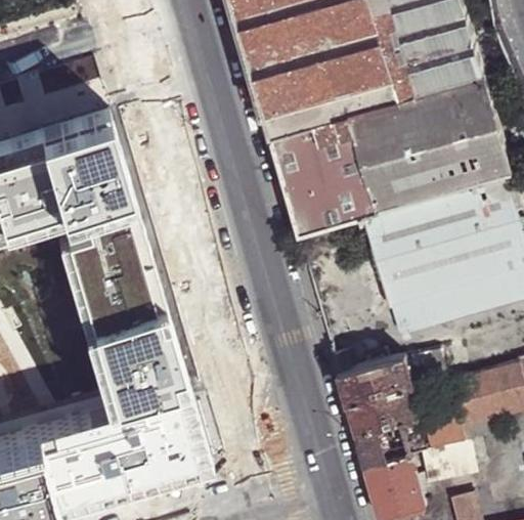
[(231,0),(259,93),(300,236),(347,222),(363,218),(507,176),(513,174),(505,144),(499,125),(464,0),(231,0)]
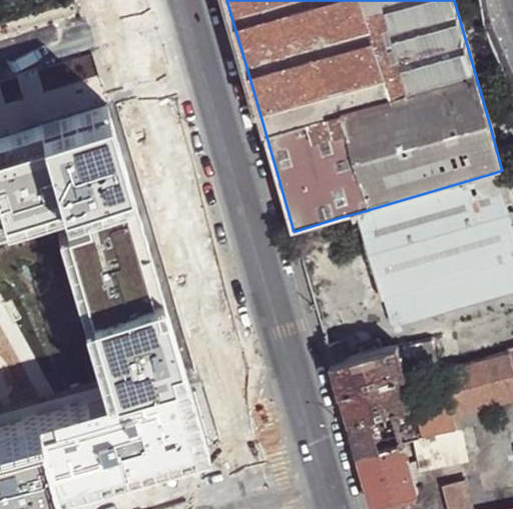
[(7,508),(208,453),(108,106),(72,117),(0,138),(0,227),(58,210),(65,231),(52,235),(101,394),(0,423),(0,508),(7,508)]
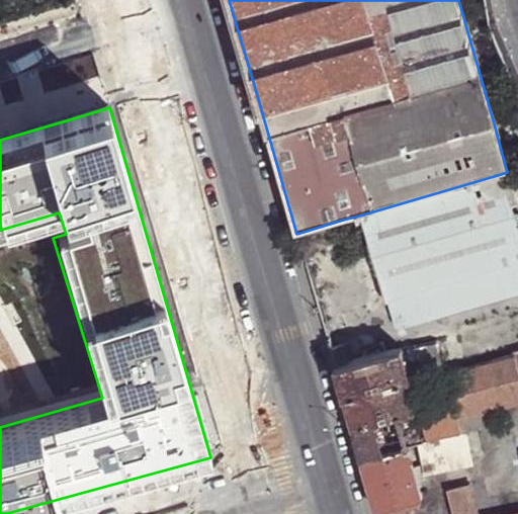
[(499,143),(512,139),(508,119),(494,123),(499,143)]
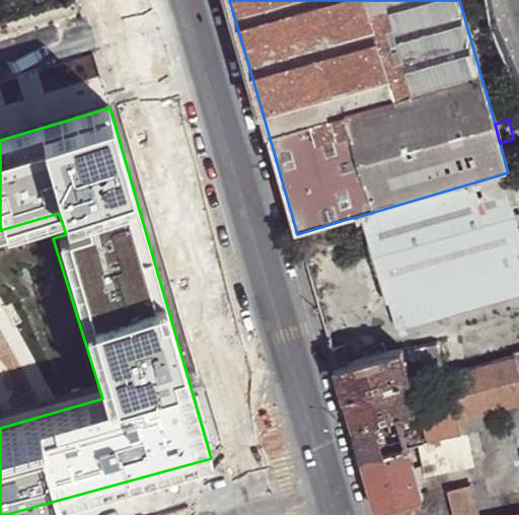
[(514,171),(518,169),(518,137),(513,139),(500,143),(508,172),(514,171)]
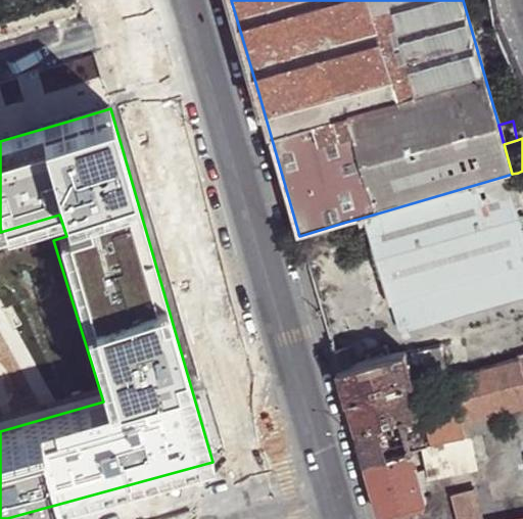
[(522,189),(518,173),(512,174),(506,176),(522,234),(522,202),(521,194),(522,193),(522,189)]
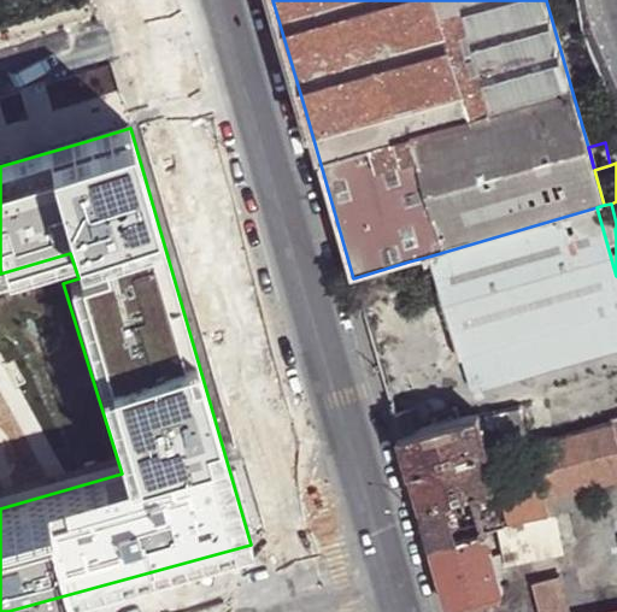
[(616,276),(597,207),(428,257),(459,364),(616,317),(616,276)]
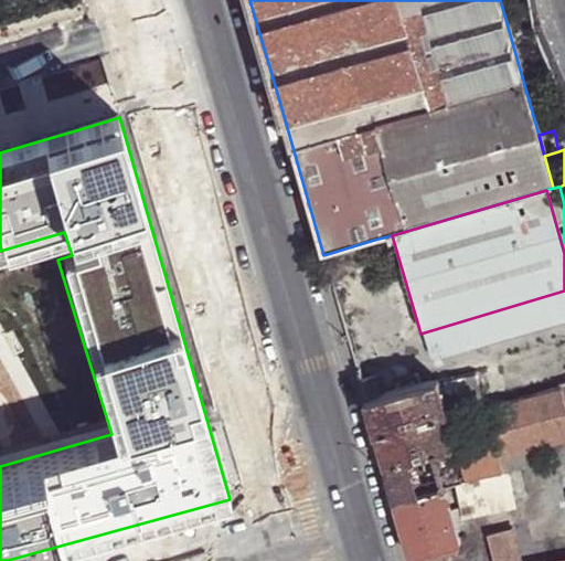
[(564,290),(420,334),(430,363),(564,323),(564,290)]
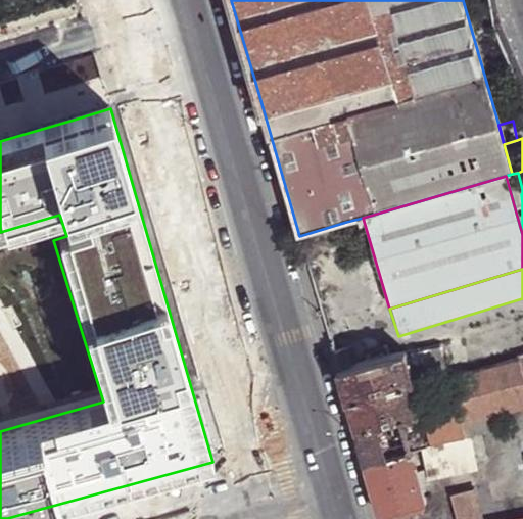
[(333,356),(339,372),(359,368),(351,341),(332,348),(333,355),(333,356)]
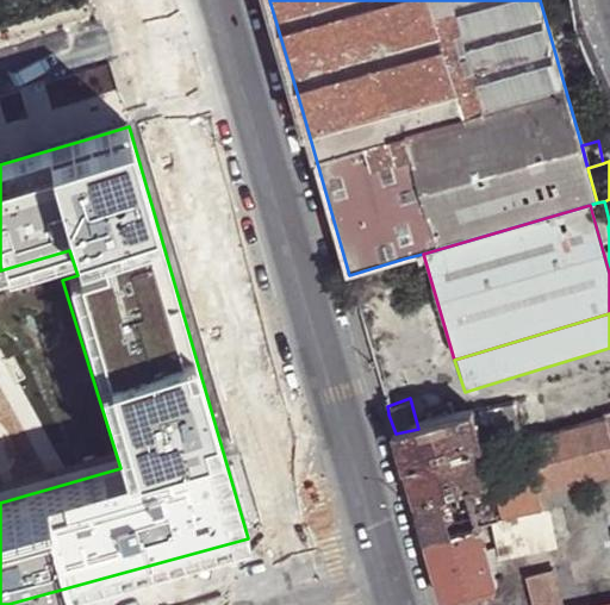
[(484,450),(491,448),(524,440),(515,406),(473,413),(484,450)]
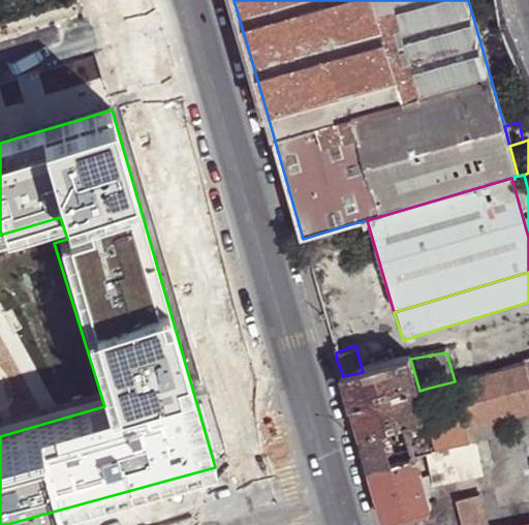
[(343,376),(352,409),(410,393),(419,391),(410,359),(393,363),(363,372),(343,376)]
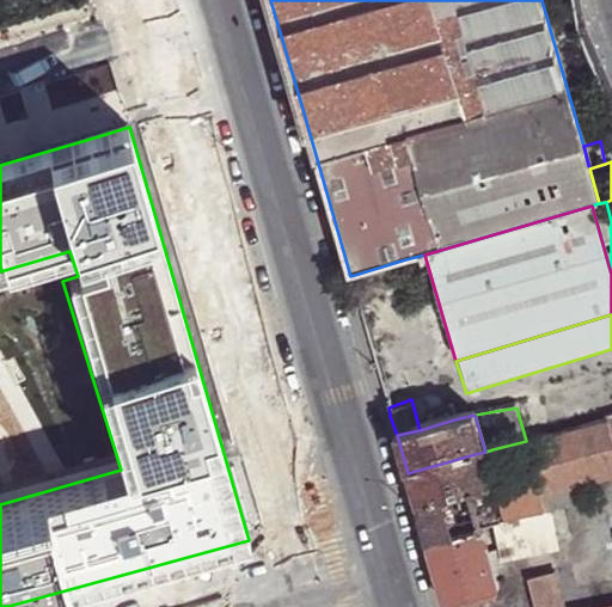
[(542,497),(599,483),(611,479),(611,442),(606,421),(526,445),(534,474),(542,497)]
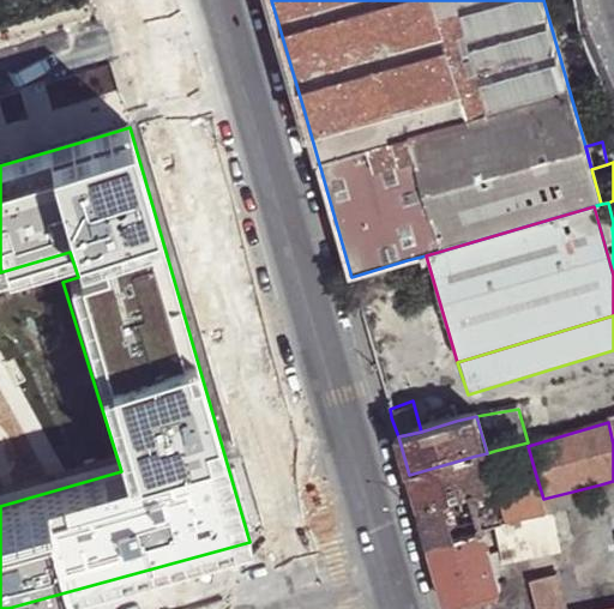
[(486,490),(495,487),(504,486),(494,451),(487,453),(476,456),(486,490)]
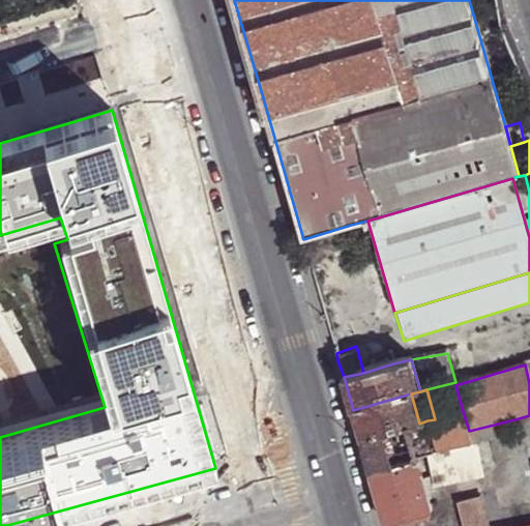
[(362,439),(407,427),(419,424),(411,393),(353,410),(362,439)]
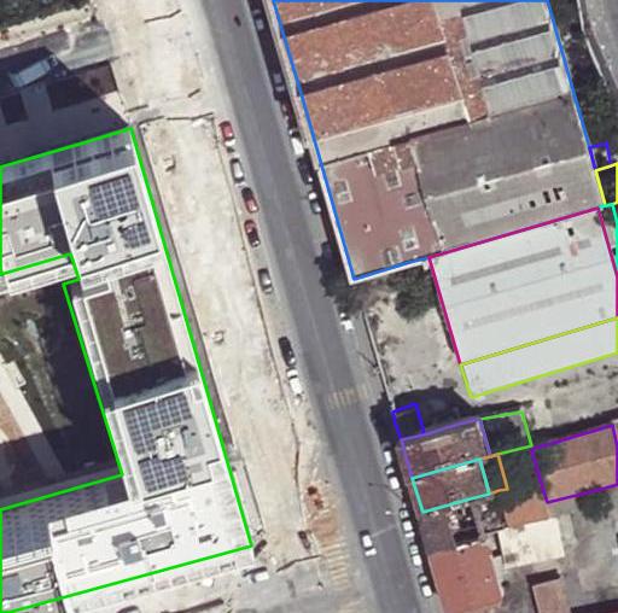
[(499,490),(509,527),(552,517),(547,502),(540,479),(507,489),(499,490)]
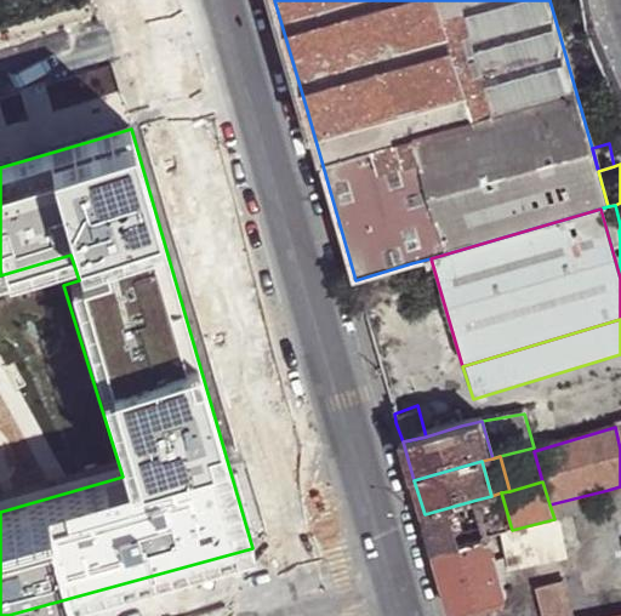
[(550,505),(554,519),(611,506),(608,490),(550,505)]
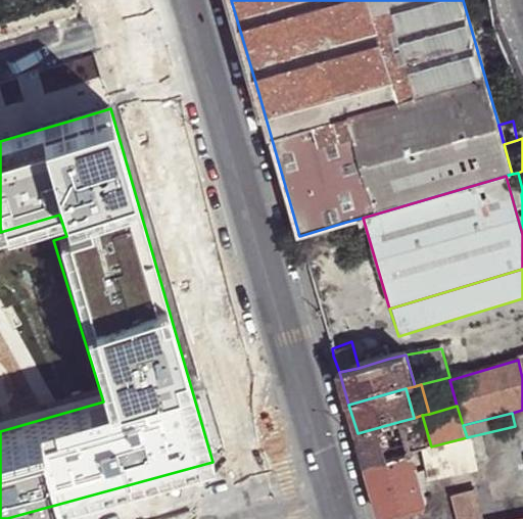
[(366,465),(411,453),(401,421),(358,433),(366,465)]
